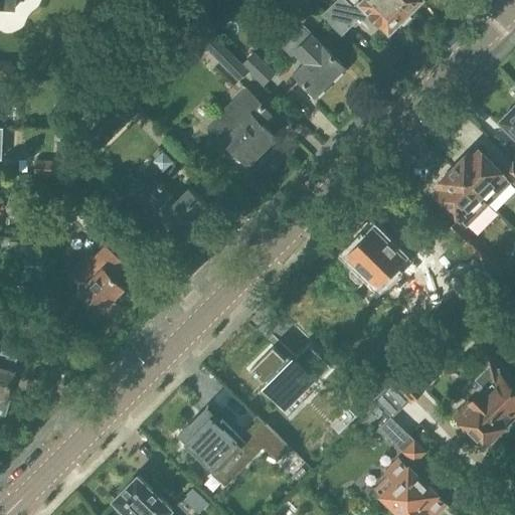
[(0,0),(0,8),(15,9),(14,0),(0,0)]
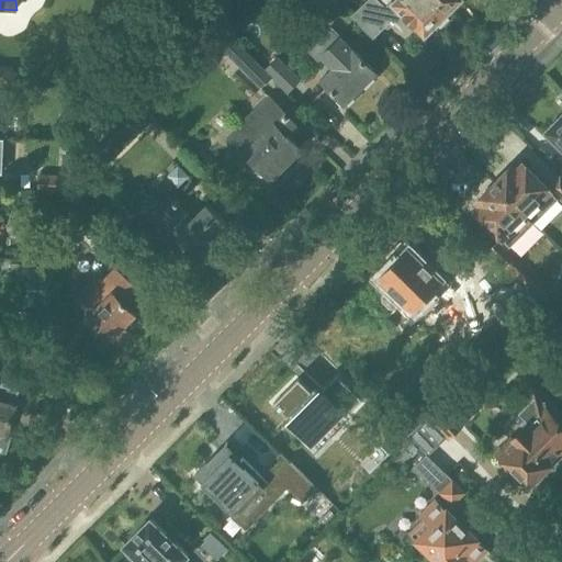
[(375,0),(370,0),(352,19),(372,38),(392,19),(401,26),(408,19),(426,35),(438,23),(444,23),(448,19),(448,13),(450,11),(439,0),(396,0),(386,10),(375,0)]
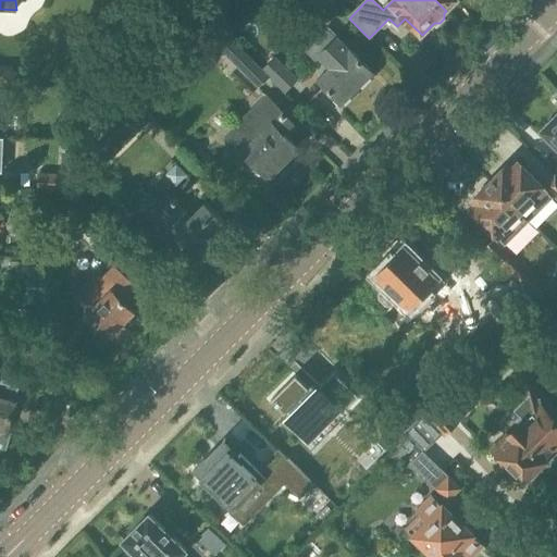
[(435,0),(446,11),(456,0),(435,0)]
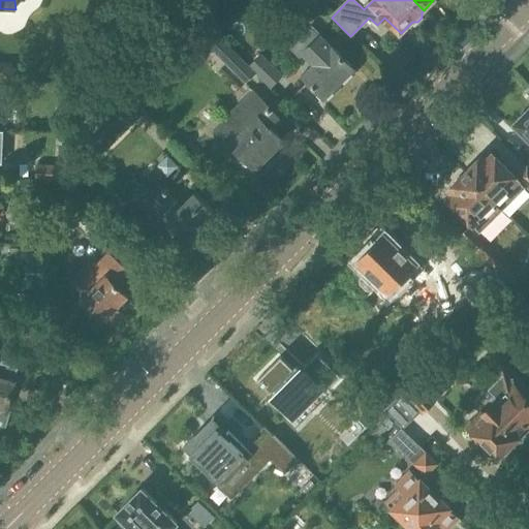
[(312,27),(291,48),(301,57),(304,55),(314,65),(303,76),(325,98),(354,69),(312,27)]
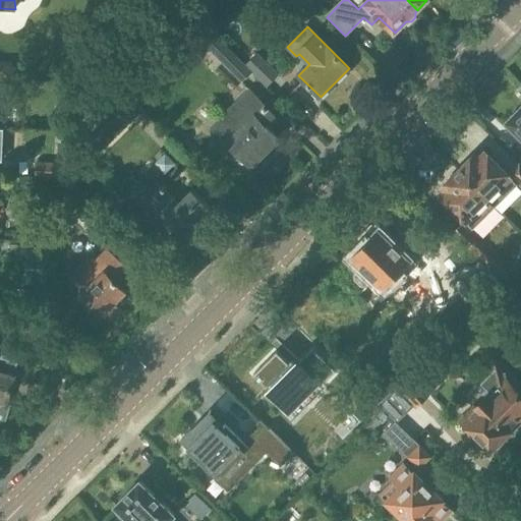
[(223,62),(242,82),(252,72),(233,53),(223,62)]
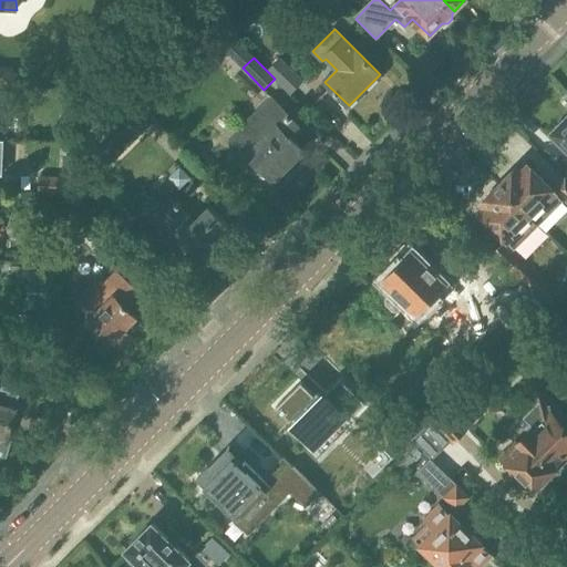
[(0,68),(0,84),(11,85),(12,69),(0,68)]
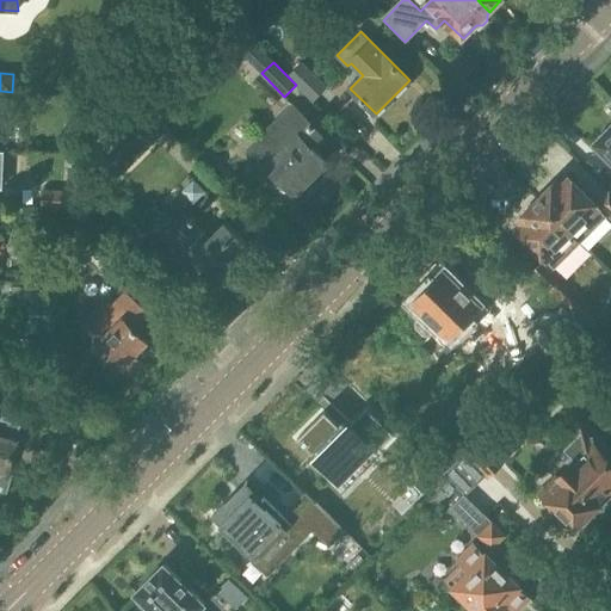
[(0,129),(7,130),(7,121),(19,121),(20,98),(0,96),(0,129)]
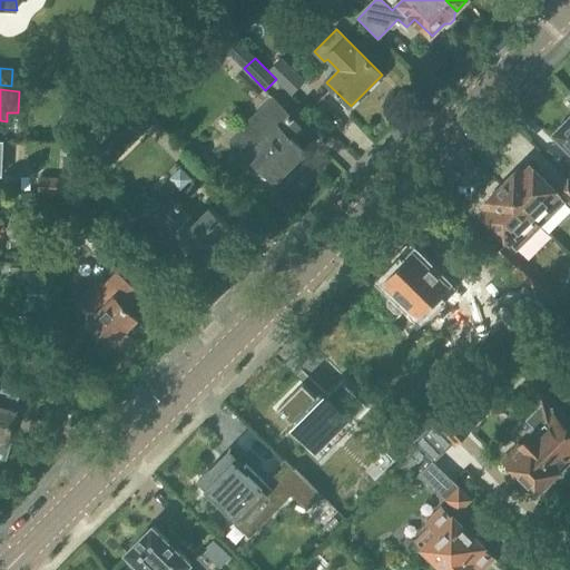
[(266,180),(272,178),(275,182),(305,151),(291,137),(302,126),(274,99),(235,138),(246,148),(244,150),(261,167),(258,173),(266,180)]
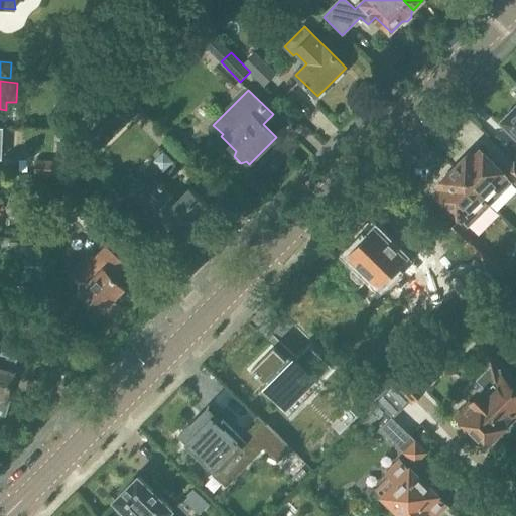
[(515,108),(514,110),(510,110),(506,115),(506,119),(502,122),(515,136),(515,108)]
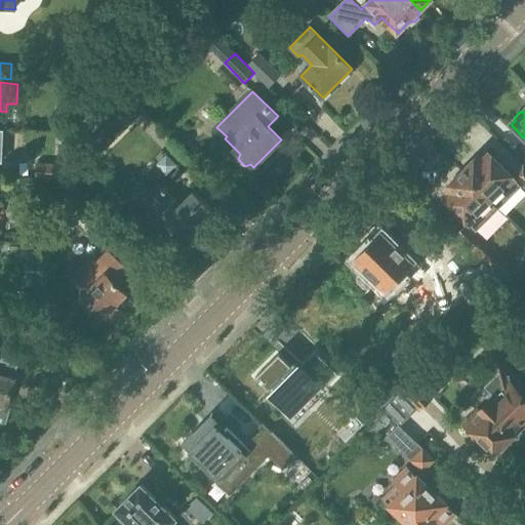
[(55,116),(54,129),(68,130),(69,117),(55,116)]
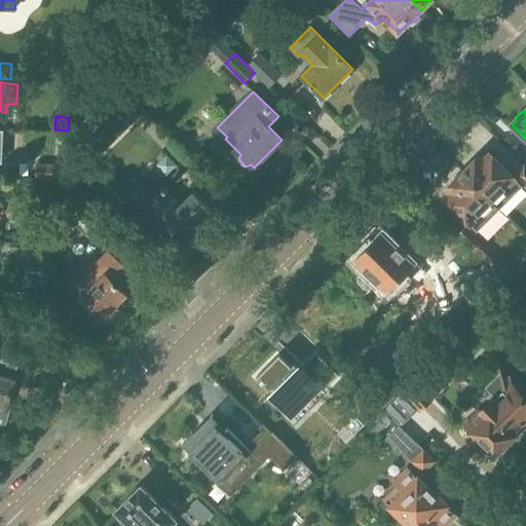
[(525,165),(525,164),(513,176),(490,153),(484,159),(481,156),(476,161),(472,161),(465,168),(465,172),(463,173),(489,198),(500,209),(523,186),(525,188),(525,165)]
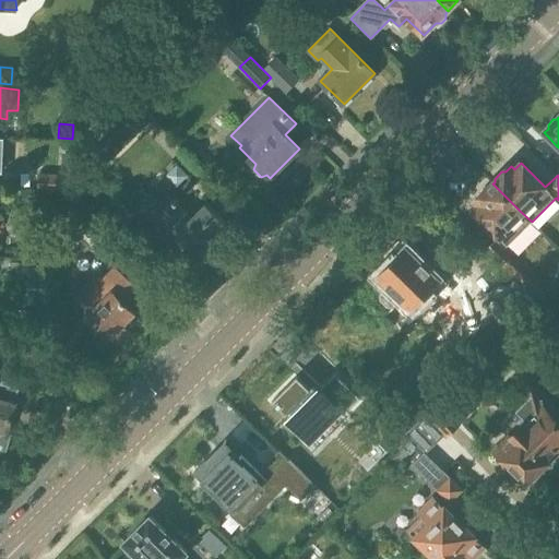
[(70,174),(39,173),(38,191),(69,192),(70,174)]
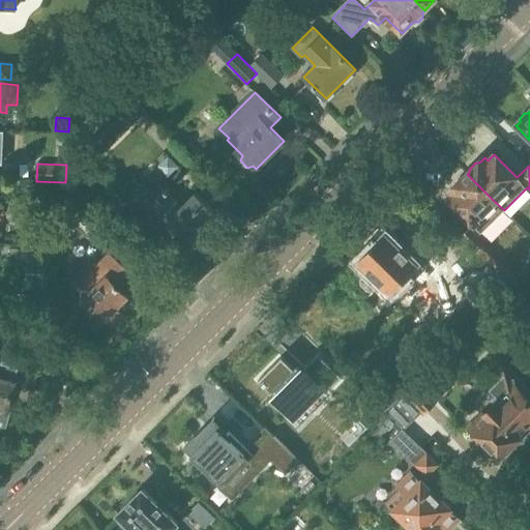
[(478,236),(504,210),(493,200),(467,174),(466,176),(462,176),(455,182),(455,185),(451,190),(454,195),(448,201),(472,225),(461,237),(477,254),(487,244),(478,236)]
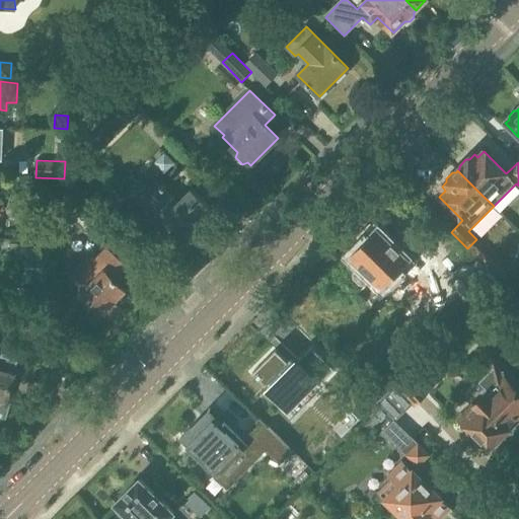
[(139,178),(128,191),(148,211),(153,207),(181,234),(210,206),(193,189),(178,203),(165,189),(166,188),(163,184),(161,186),(156,179),(148,188),(139,178)]
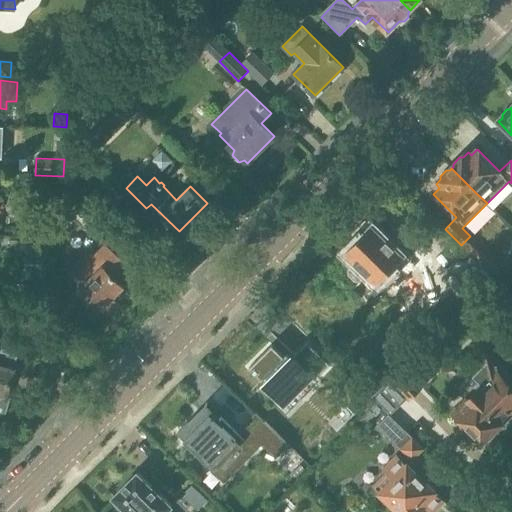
[(41,183),(41,191),(51,192),(51,183),(41,183)]
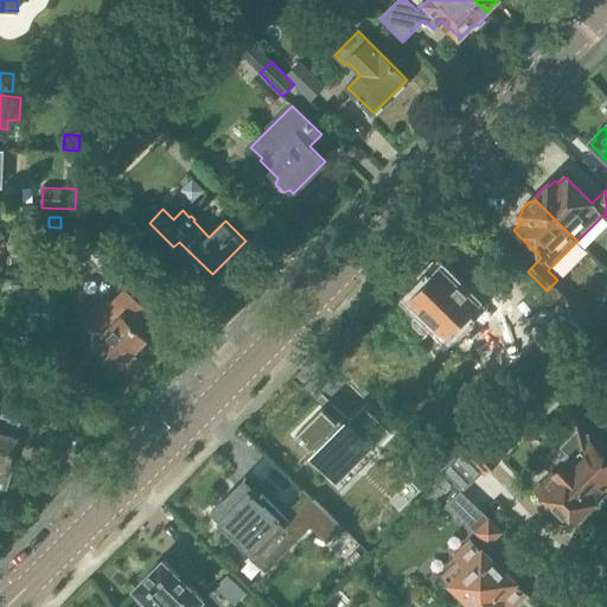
[(106,240),(95,229),(84,217),(72,229),(94,250),(106,240)]
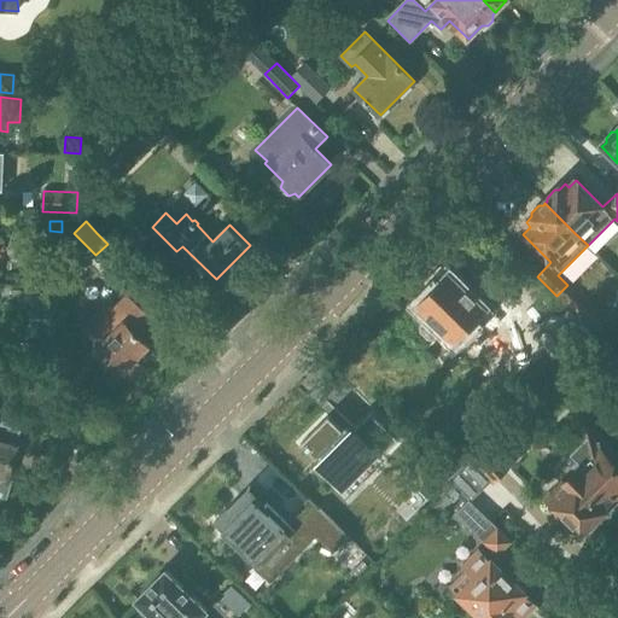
[(474,321),(479,316),(489,325),(500,314),(491,304),(499,296),(466,266),(456,277),(450,270),(449,270),(442,272),(435,279),(435,286),(418,304),(429,315),(420,324),(420,332),(427,338),(435,338),(444,330),(455,340),(464,342),(474,331),(474,321)]
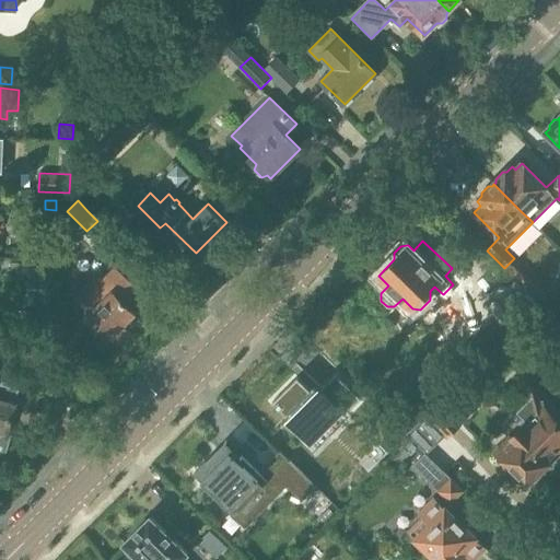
[(57,261),(42,258),(36,284),(51,288),(57,261)]
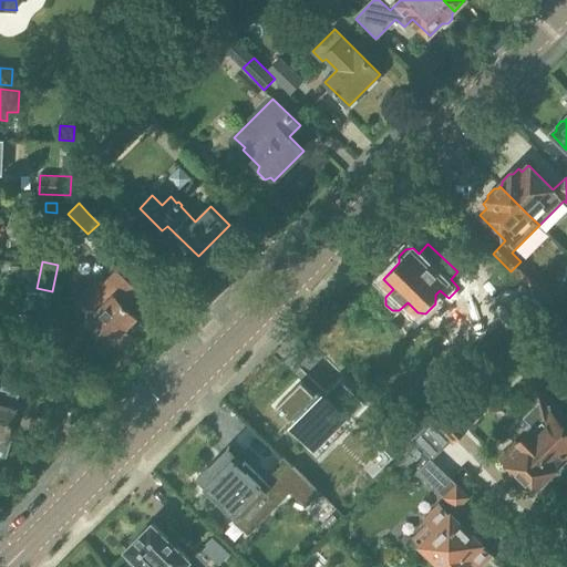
[(117,271),(85,303),(96,313),(86,323),(109,346),(136,318),(122,303),(125,299),(127,300),(137,290),(117,271)]
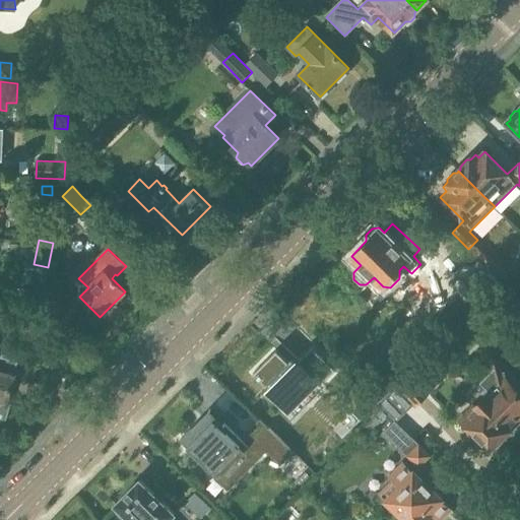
[(505,267),(496,276),(501,282),(514,269),(508,264),(505,267)]
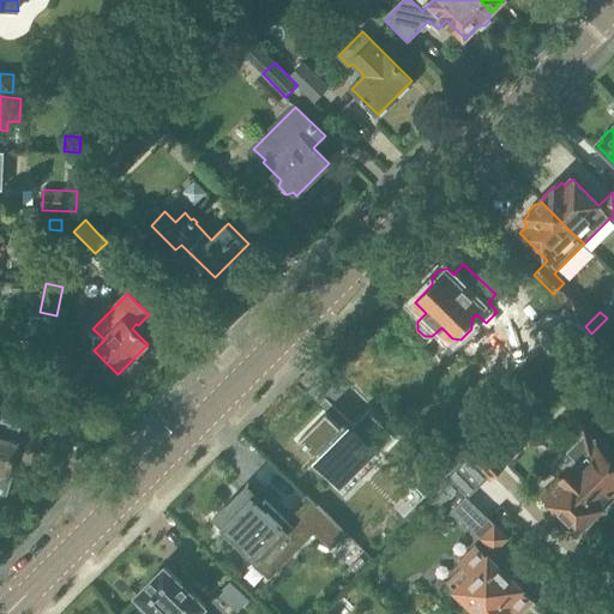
[(327,413),(300,440),(314,456),(317,453),(321,458),(319,461),(341,481),(374,447),(379,452),(377,456),(377,457),(396,438),(368,410),(350,428),(344,422),(341,427),(327,413)]
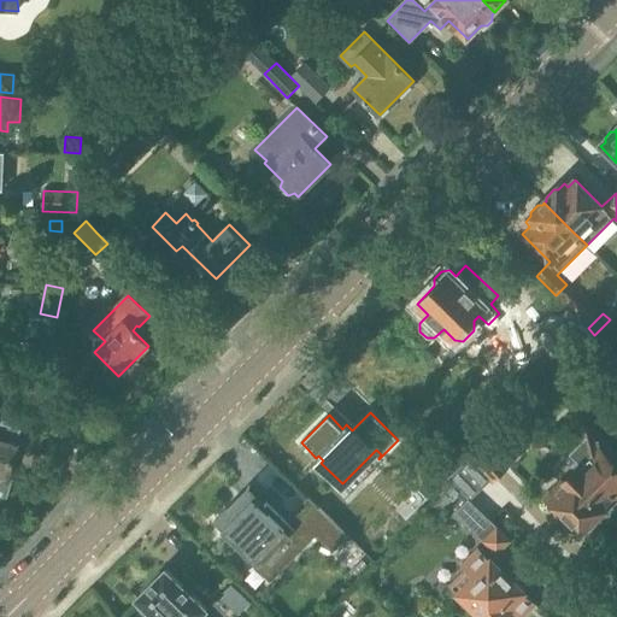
[(599,519),(598,515),(616,494),(616,469),(598,451),(589,416),(576,418),(581,441),(568,454),(579,466),(545,500),(579,534),(585,528),(589,529),(599,519)]
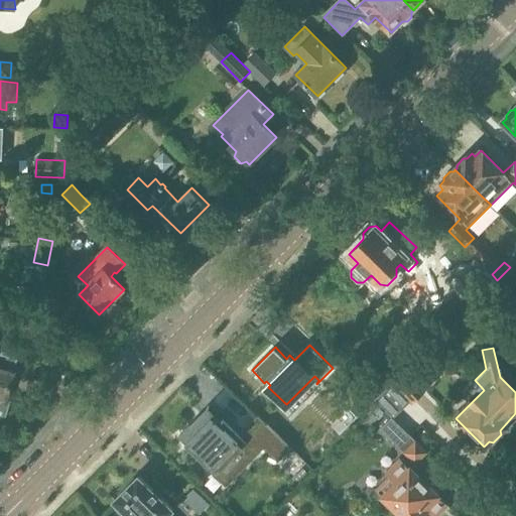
[(18,358),(0,352),(0,410),(3,411),(2,415),(7,416),(12,400),(7,398),(12,383),(28,388),(35,365),(21,361),(20,365),(16,364),(18,358)]
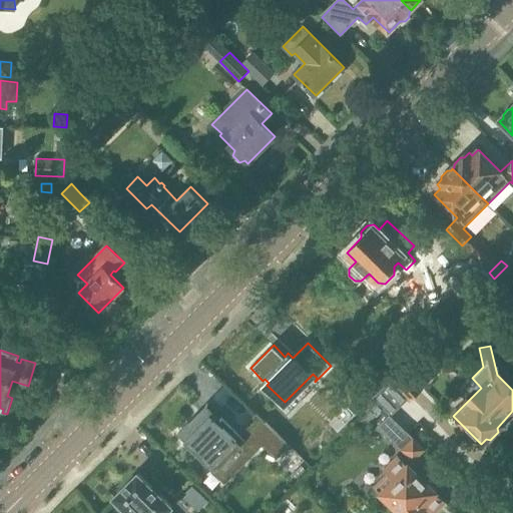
[(393,379),(374,397),(391,415),(409,398),(410,399),(420,390),(403,371),(394,380),(393,379)]
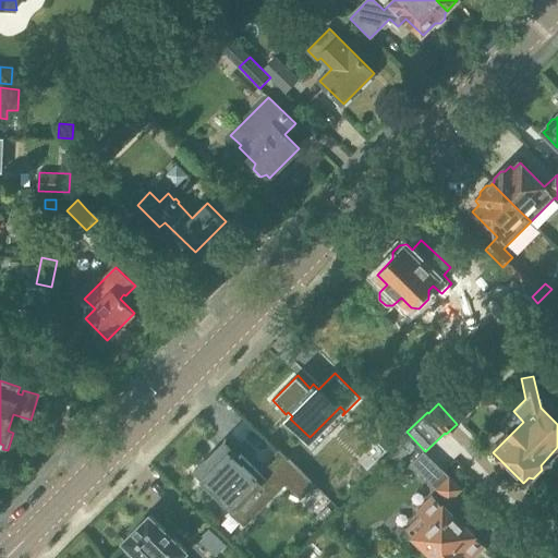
[(402,447),(389,461),(396,468),(409,453),(404,449),(412,441),(410,438),(402,447)]
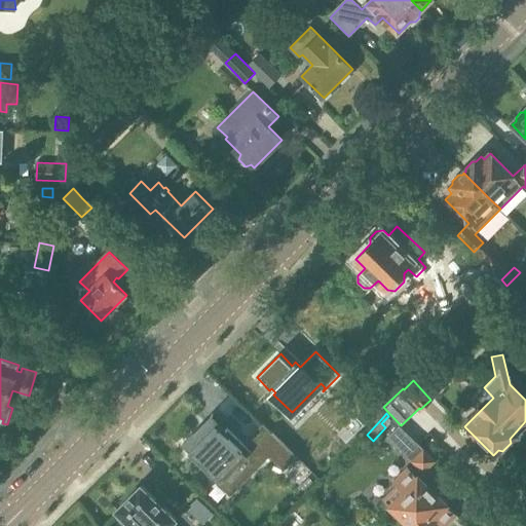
[(193,434),(183,444),(229,489),(268,450),(285,466),(295,455),(272,433),(263,423),(248,440),(257,449),(253,453),(227,428),(226,429),(227,431),(225,434),(211,419),(200,429),(202,433),(197,438),(193,434)]
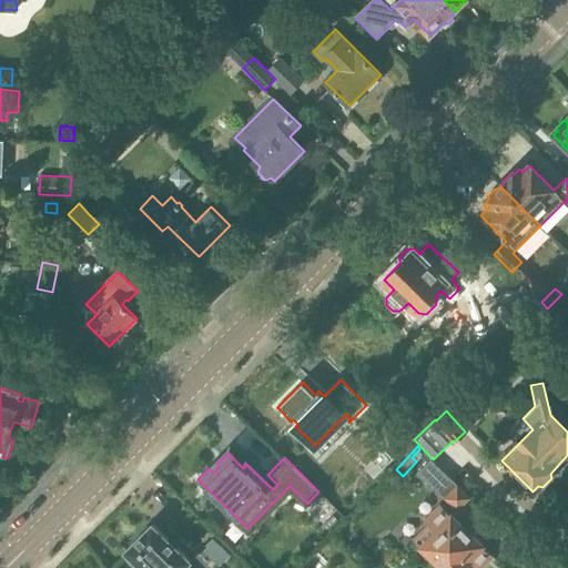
[(418,473),(458,510),(470,498),(432,460),(418,473)]
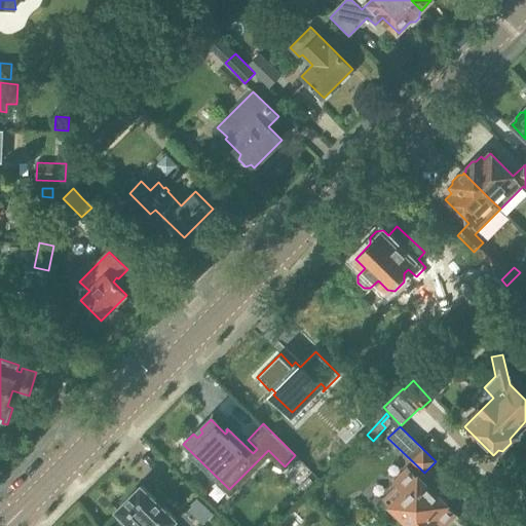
[(442,525),(455,513),(408,467),(393,481),(397,484),(384,498),(390,504),(389,505),(402,517),(403,516),(409,522),(408,523),(411,525),(442,525)]
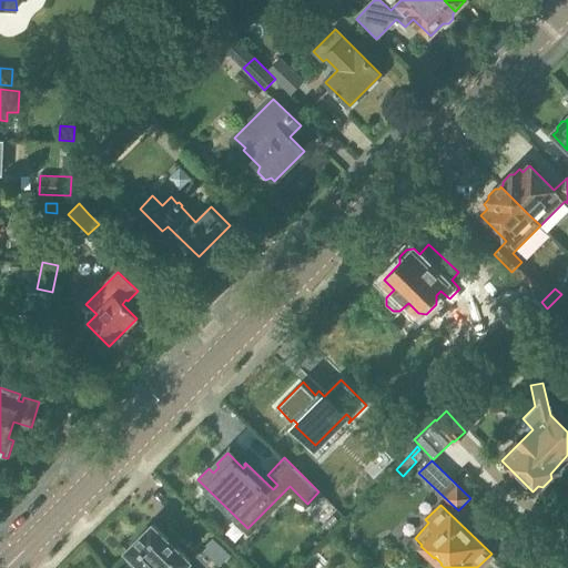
[(184,567),(191,561),(153,524),(125,551),(142,567),(184,567)]
